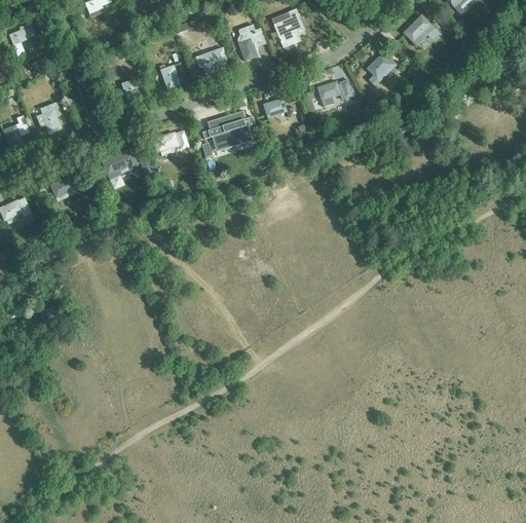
[(86,2),(91,15),(113,7),(110,1),(109,0),(91,0),(86,2)]
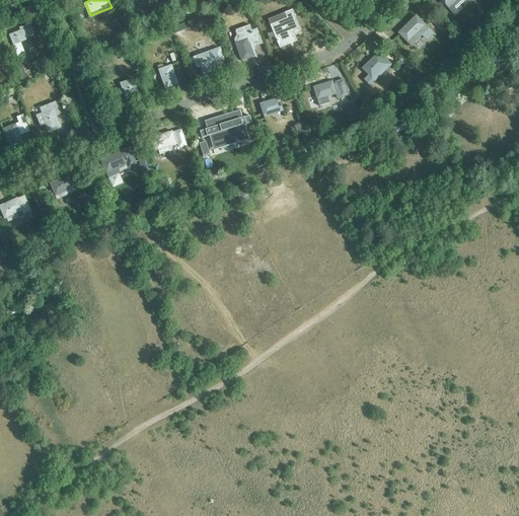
[(271,23),(280,46),(297,39),(293,29),(300,27),(292,7),(285,10),(287,16),(271,23)]
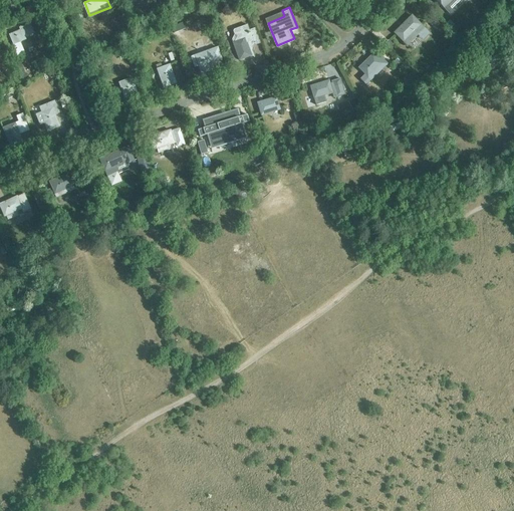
[(398,27),(407,36),(421,23),(412,14),(398,27)]
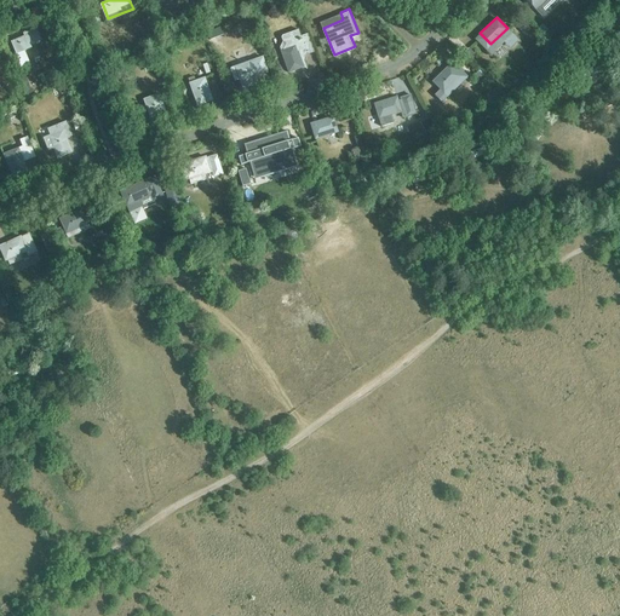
[(529,24),(528,26),(523,21),(520,24),(524,30),(521,34),(526,39),(534,30),(529,24)]
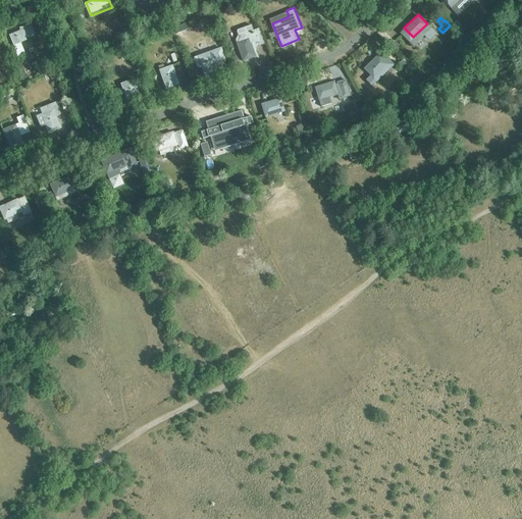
[(10,34),(14,43),(25,38),(24,36),(34,32),(32,27),(36,26),(34,20),(19,27),(20,30),(10,34)]
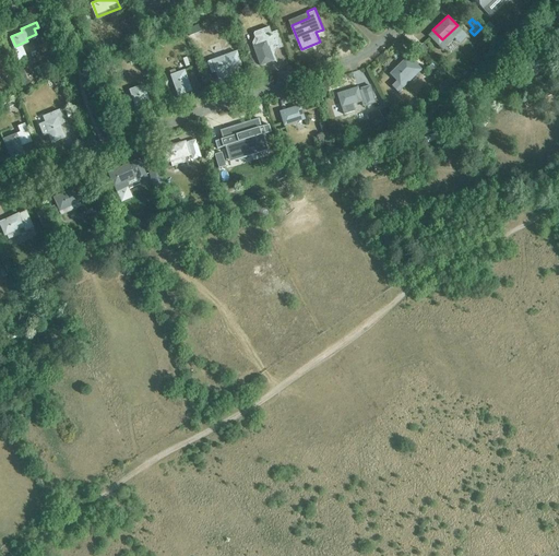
[(277,28),(271,31),(269,25),(254,30),(253,32),(254,36),(252,42),(260,63),(275,58),(273,49),(275,43),(273,37),(280,35),(277,28)]
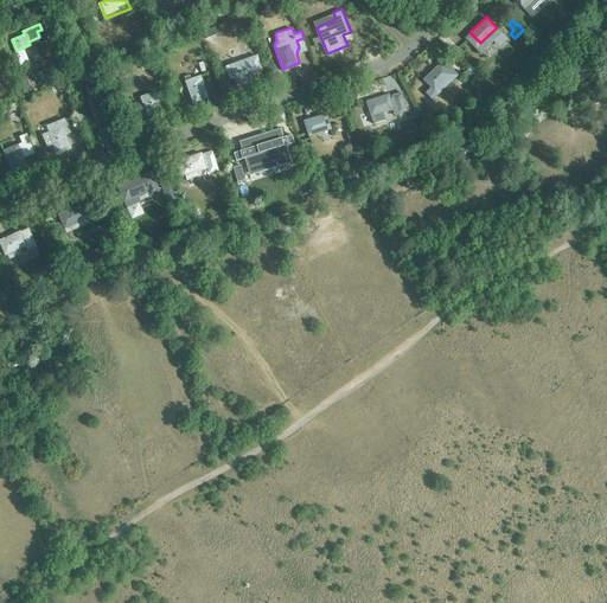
[(238,84),(251,79),(249,71),(261,68),(256,53),(225,64),(230,76),(235,75),(238,84)]
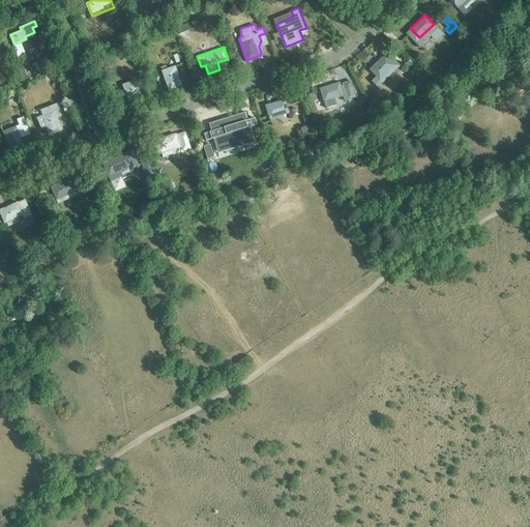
[(176,64),(159,70),(164,81),(167,80),(168,83),(169,87),(186,81),(185,77),(189,75),(180,49),(172,52),(176,64)]
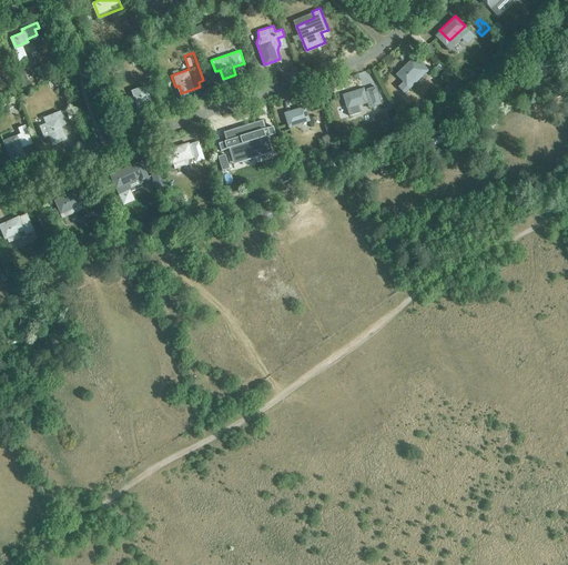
[(396,73),(406,83),(422,69),(415,62),(418,59),(414,56),(396,73)]
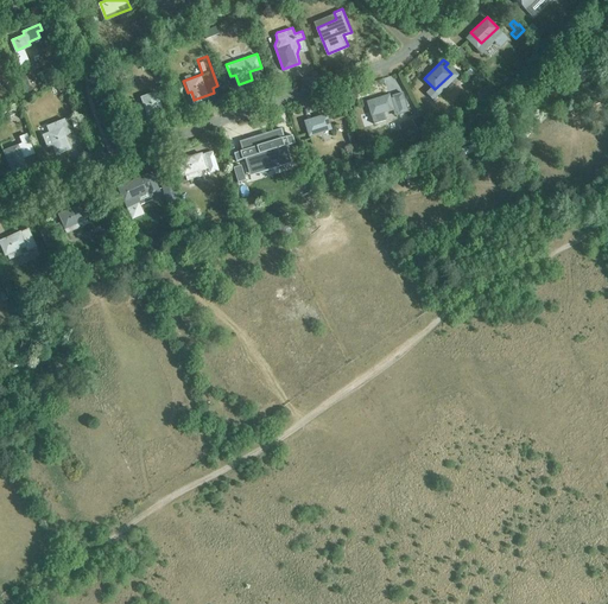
[(577,77),(581,76),(580,74),(589,70),(586,64),(567,72),(569,78),(576,75),(577,77)]
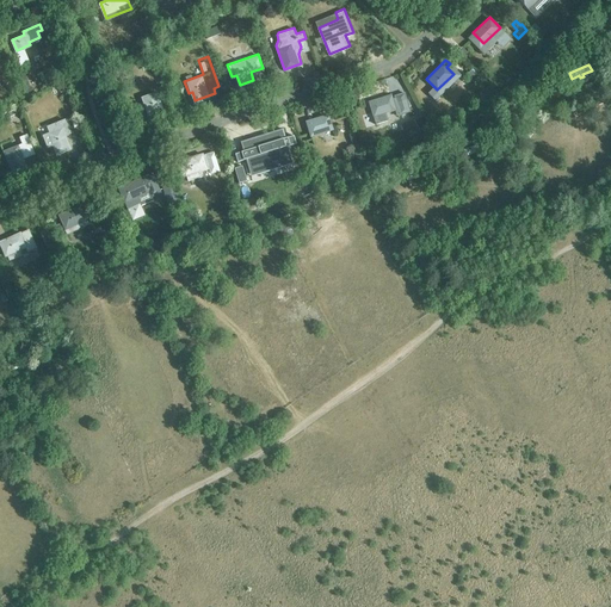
[(154,119),(160,118),(159,115),(164,112),(156,91),(142,95),(149,117),(153,116),(154,119)]
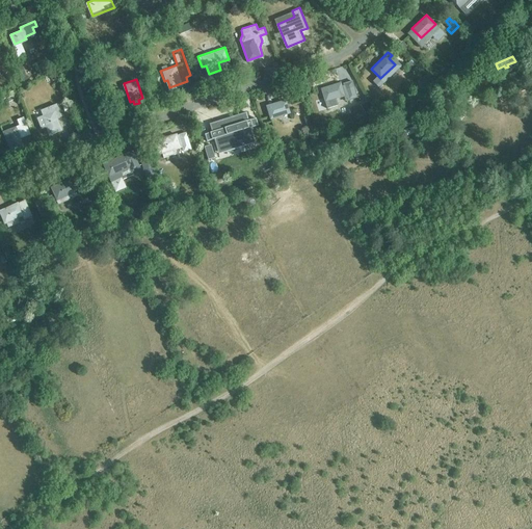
[(356,96),(352,79),(343,82),(344,85),(342,85),(340,81),(321,87),(327,106),(338,103),(336,97),(344,95),(345,99),(351,97),(352,102),(357,100),(356,96)]
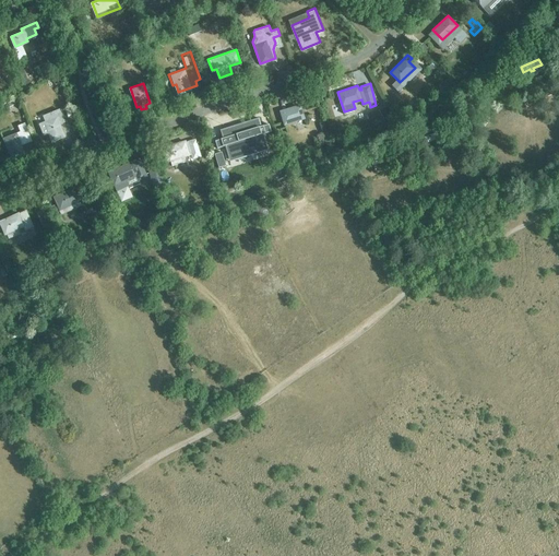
[(281,110),(285,123),(305,117),(300,104),(281,110)]
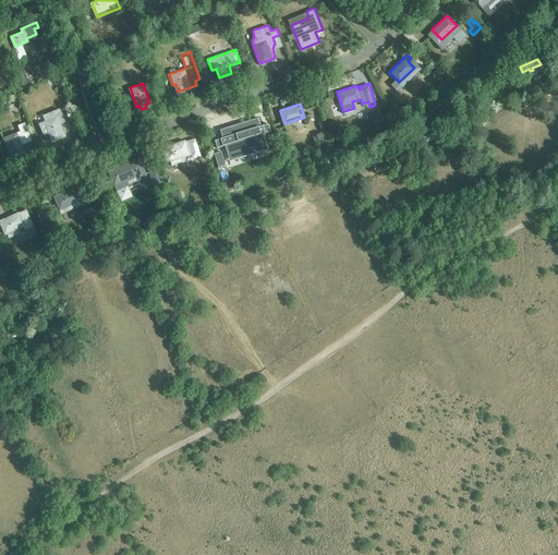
[(51,141),(64,135),(59,120),(63,118),(59,108),(44,115),(46,120),(39,122),(44,133),(48,131),(51,141)]
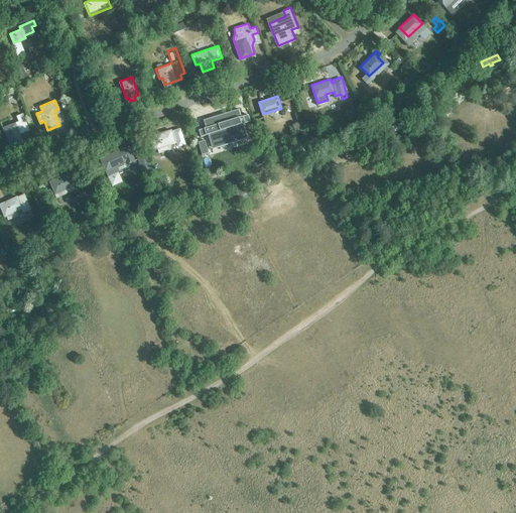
[(205,126),(199,128),(201,135),(204,134),(208,133),(211,144),(247,133),(243,122),(250,120),(248,113),(241,115),(238,107),(225,112),(220,113),(221,116),(217,117),(216,114),(206,118),(203,118),(205,126)]
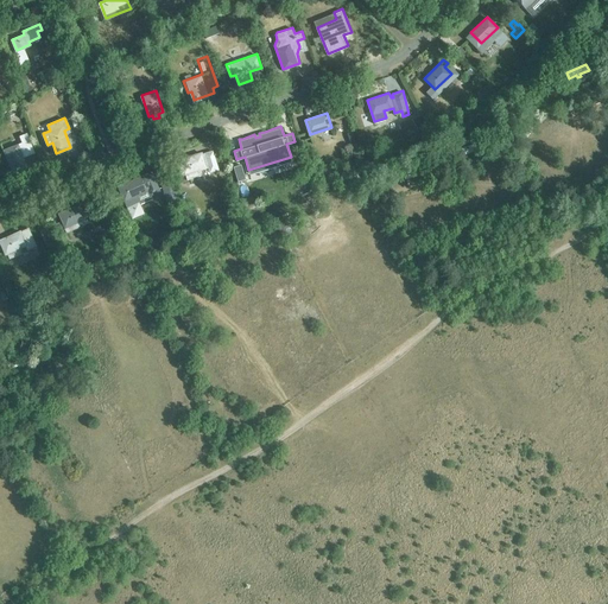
[(4,150),(12,171),(26,165),(23,154),(27,152),(25,148),(32,146),(26,132),(20,135),(23,141),(4,150)]
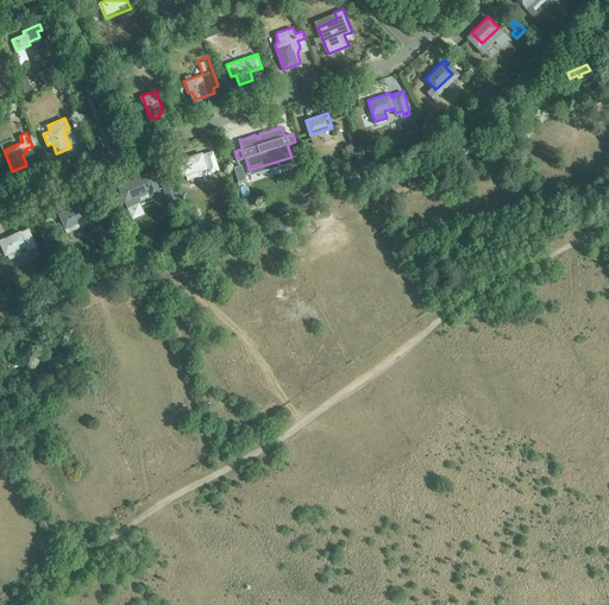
[(209,171),(219,169),(213,150),(203,152),(203,153),(202,153),(201,151),(179,158),(183,174),(186,174),(187,178),(200,174),(199,170),(208,166),(209,171)]
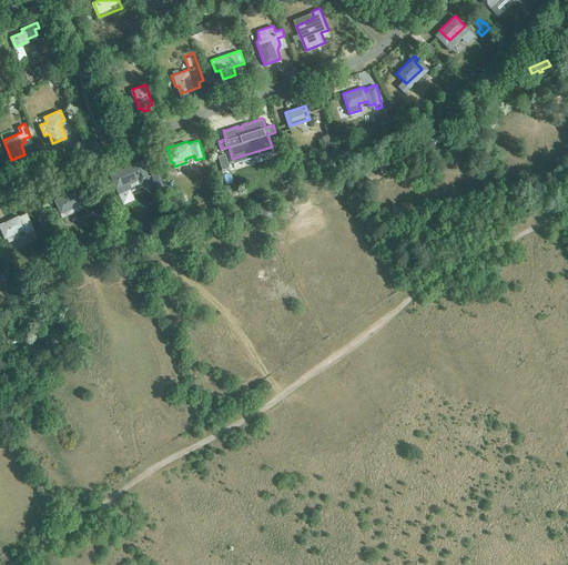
[(217,150),(221,163),(227,161),(224,148),(221,149),(217,150)]
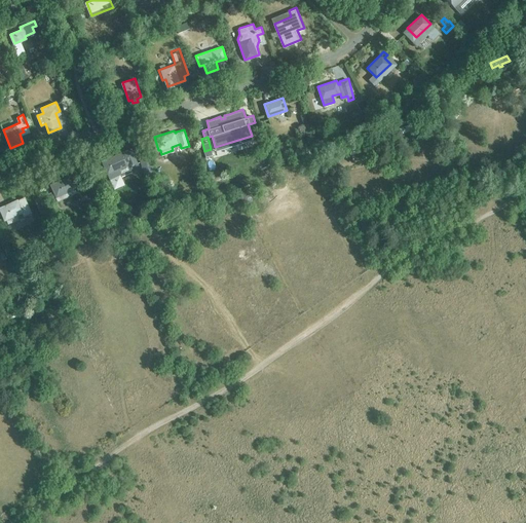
[(130,170),(139,165),(130,148),(102,161),(110,179),(119,174),(117,169),(127,163),(130,170)]
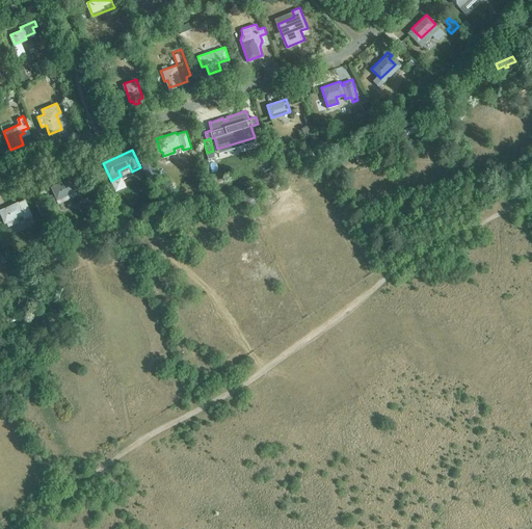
[(141,160),(145,177),(156,174),(151,158),(141,160)]
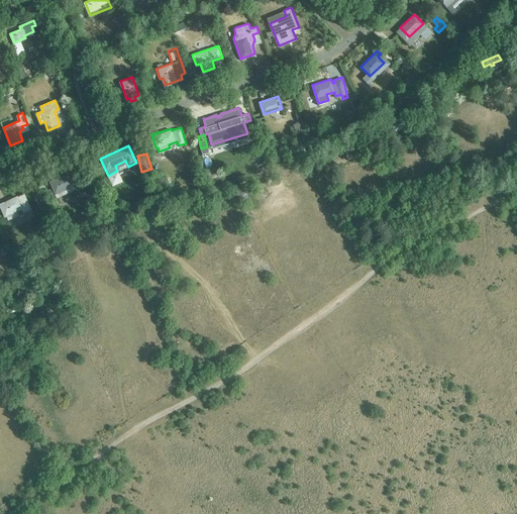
[(49,181),(55,192),(73,185),(67,173),(49,181)]
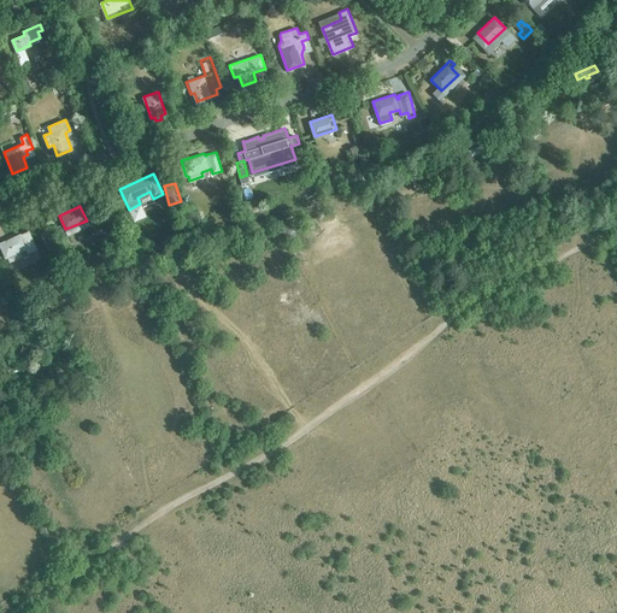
[(47,229),(41,233),(45,241),(51,237),(47,229)]
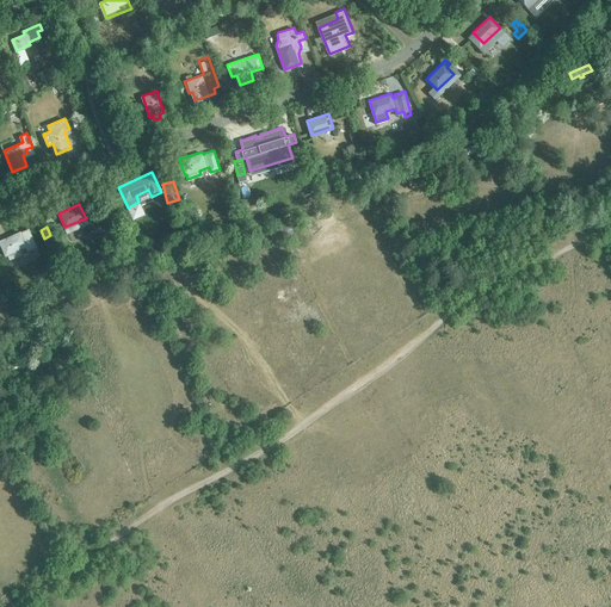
[(7,240),(0,242),(5,255),(7,254),(10,258),(20,253),(19,248),(26,246),(28,249),(36,246),(29,229),(20,233),(20,231),(6,237),(7,240)]
